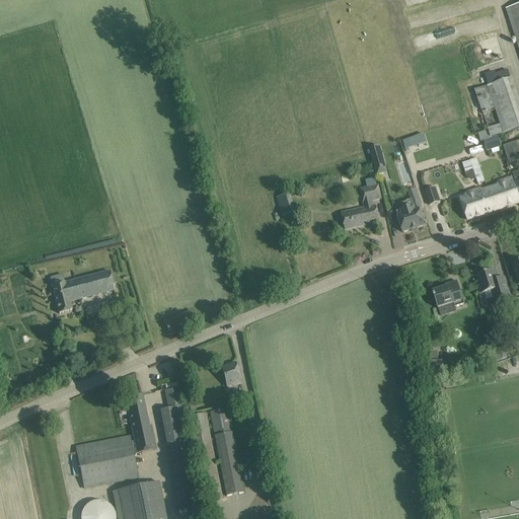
[(518,4),(507,9),(518,46),(518,4)]
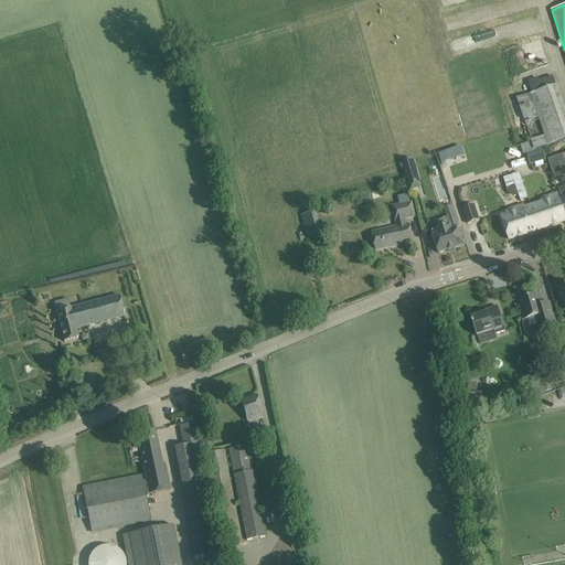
[(445,162),(465,156),(461,147),(438,155),(443,166),(445,164),(445,162)]
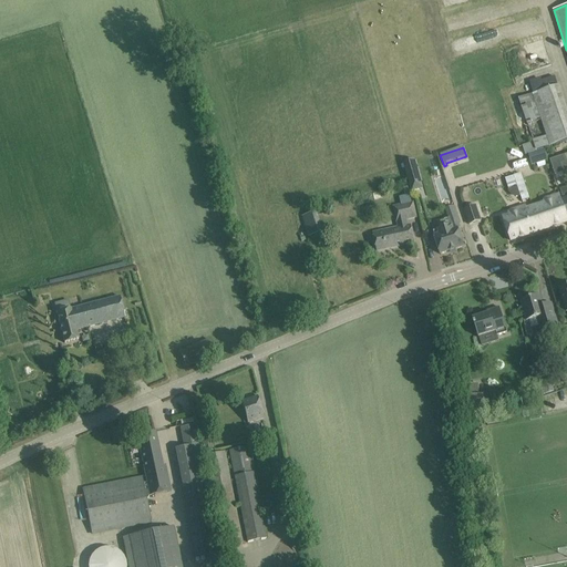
[(544,148),(536,152),(528,154),(532,164),(547,158),(544,148)]
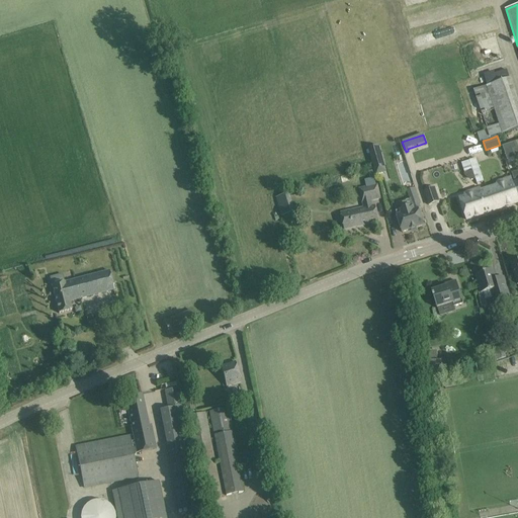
[(517,141),(503,147),(507,160),(515,157),(515,160),(517,159),(517,141)]
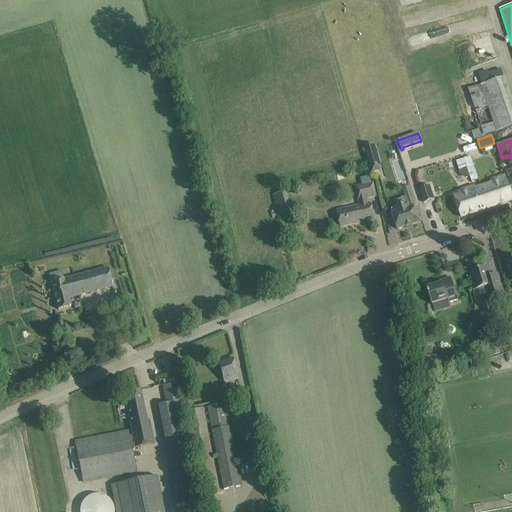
[(382,170),(376,149),(366,152),(372,173),(382,170)]
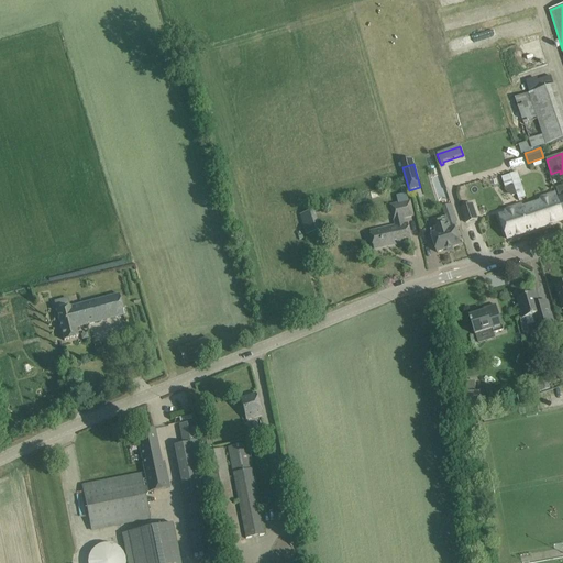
[(470,169),(467,164),(460,167),(459,164),(448,168),(451,177),(470,169)]
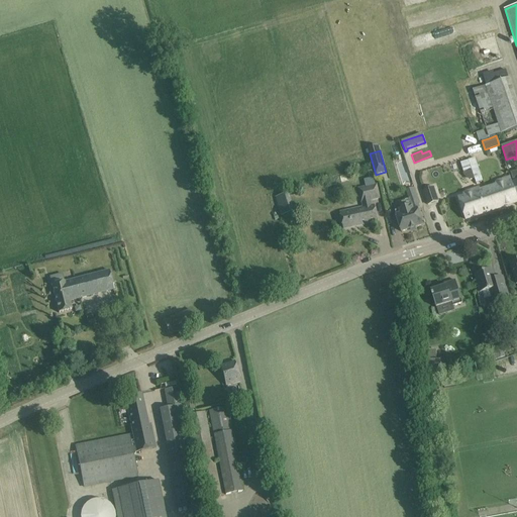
[(469,160),(472,171),(477,184),(484,181),(476,157),(469,160)]
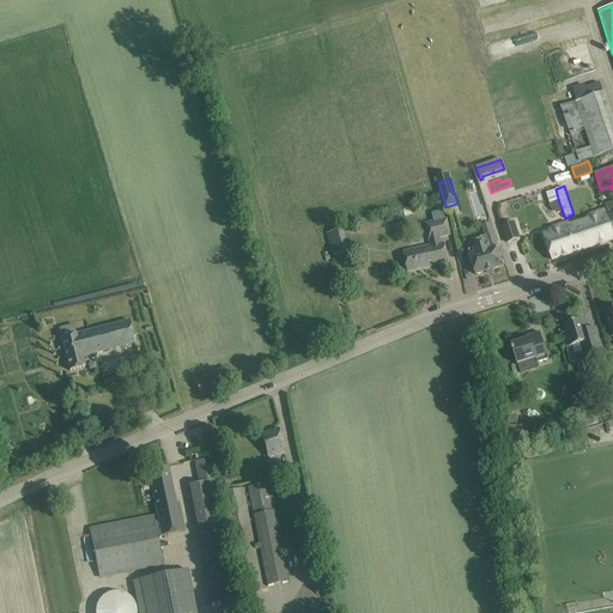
[(551,205),(559,202),(556,189),(546,192),(551,205)]
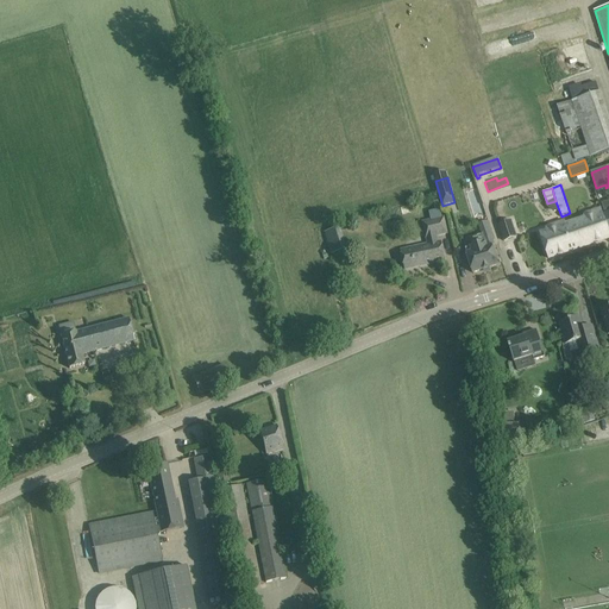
[(573,251),(608,238),(608,234),(602,212),(564,225),(573,251)]
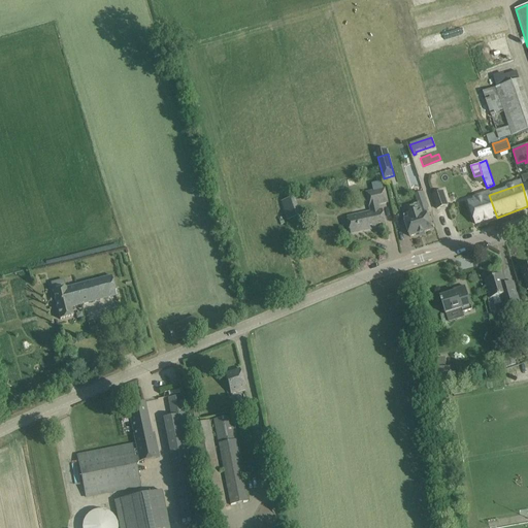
[(385,190),(385,189),(366,193),(369,206),(370,206),(371,212),(348,218),(351,234),(387,226),(383,209),(380,210),(378,204),(388,202),(385,190)]
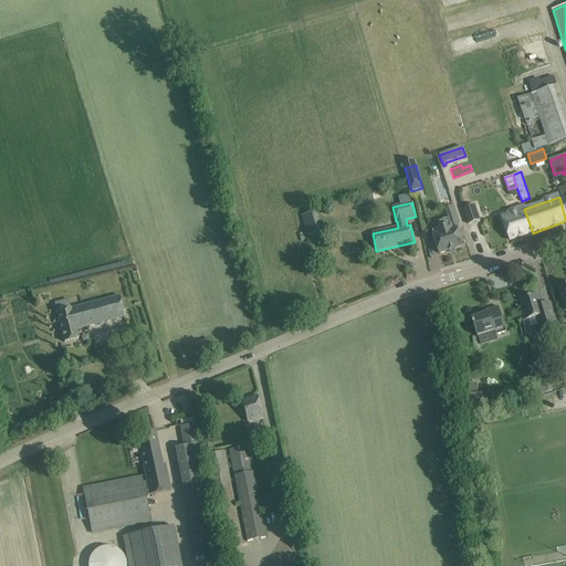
[(480,220),(474,205),(463,209),(469,224),(480,220)]
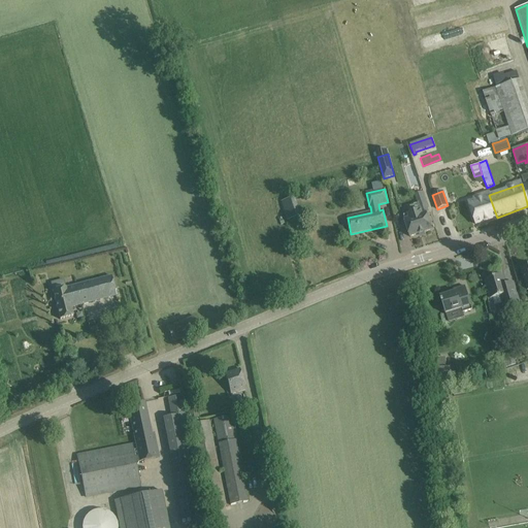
[(475,225),(497,218),(489,195),(468,202),(475,225)]
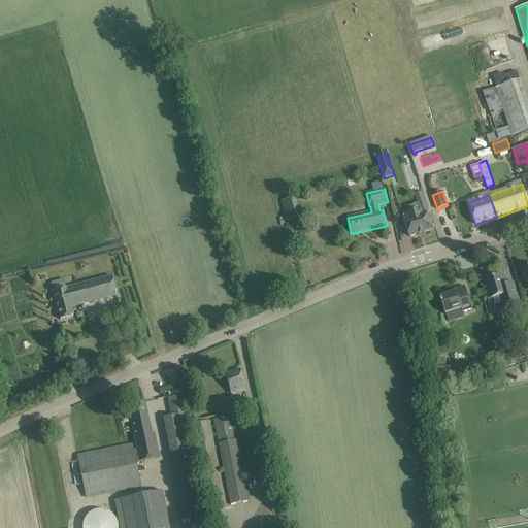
[(281,200),(286,218),(299,215),(294,197),(281,200)]
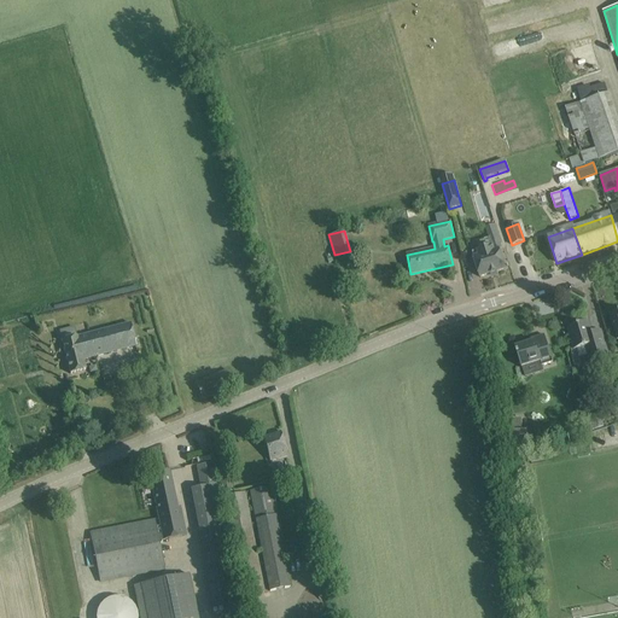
[(490,239),(476,243),(478,250),(472,252),(474,257),(473,257),(481,278),(506,269),(499,250),(494,251),(493,246),(491,246),(490,239)]
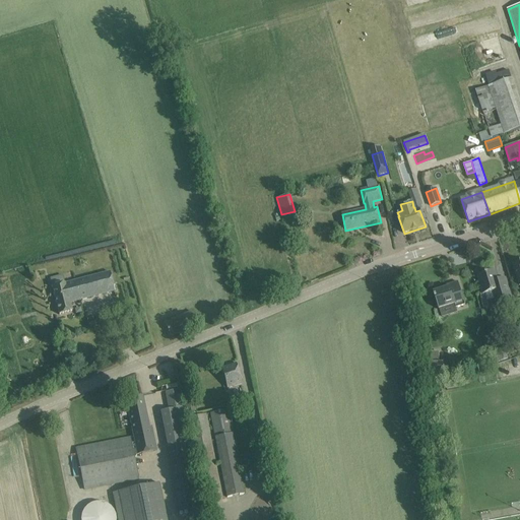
[(506,278),(498,280),(495,271),(485,273),(483,272),(479,273),(478,275),(477,276),(483,295),(493,291),(498,306),(513,302),(506,278)]
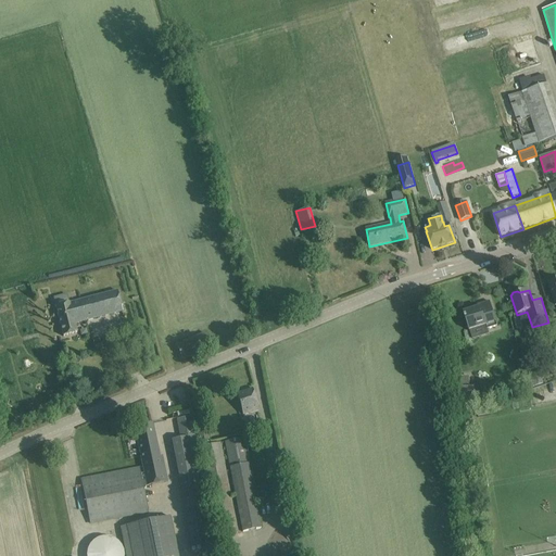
[(123,312),(117,291),(55,306),(63,337),(77,333),(75,324),(123,312)]
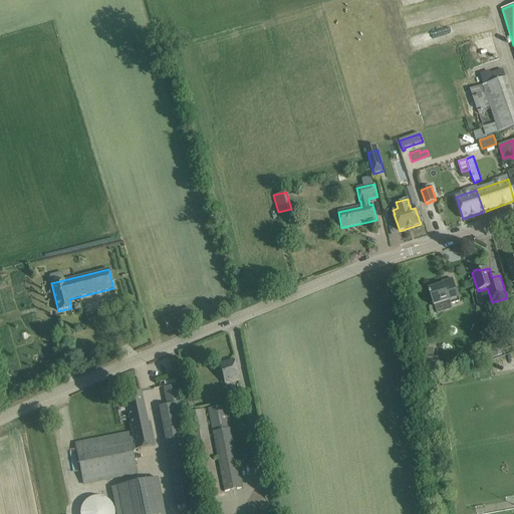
[(460,301),(453,279),(444,282),(445,284),(429,289),(434,305),(450,300),(451,304),(460,301)]
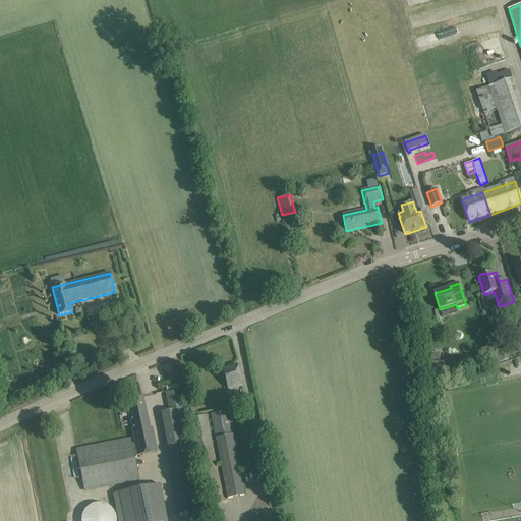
[(509,359),(506,350),(499,353),(501,362),(509,359)]
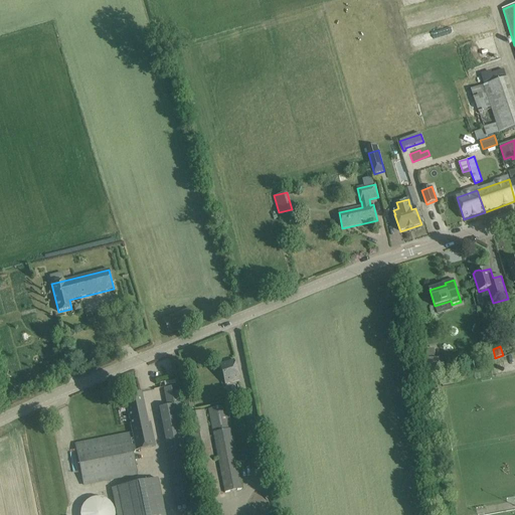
[(233,360),(219,365),(225,384),(240,380),(233,360)]
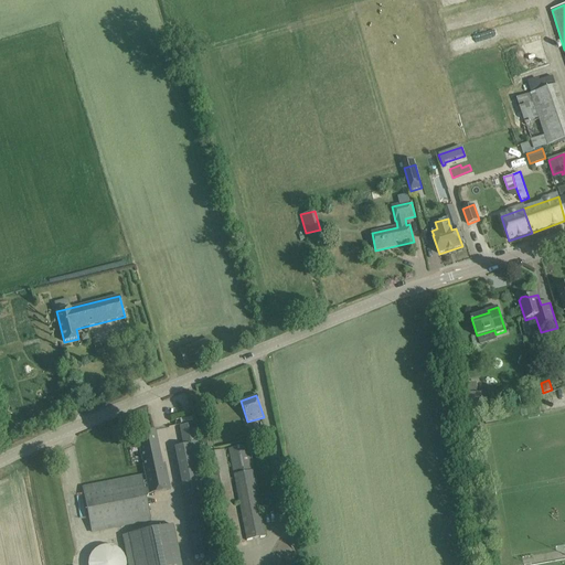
[(192,424),(180,426),(183,446),(196,443),(192,424)]
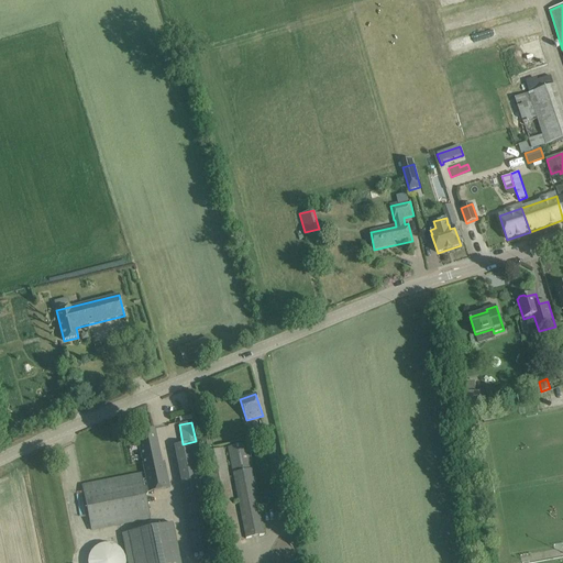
[(207,428),(198,430),(201,450),(211,448),(207,428)]
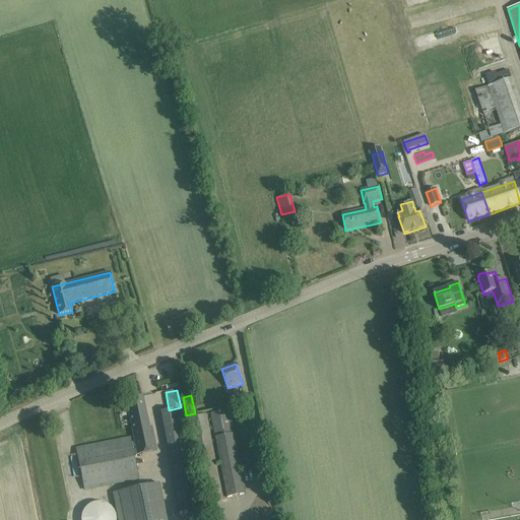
[(142,396),(126,399),(132,431),(149,428),(142,396)]
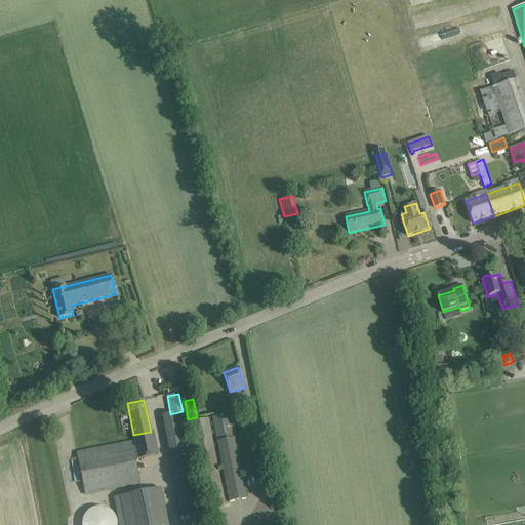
[(170,414),(162,415),(172,463),(191,460),(192,460),(192,459),(193,459),(183,411),(170,414)]
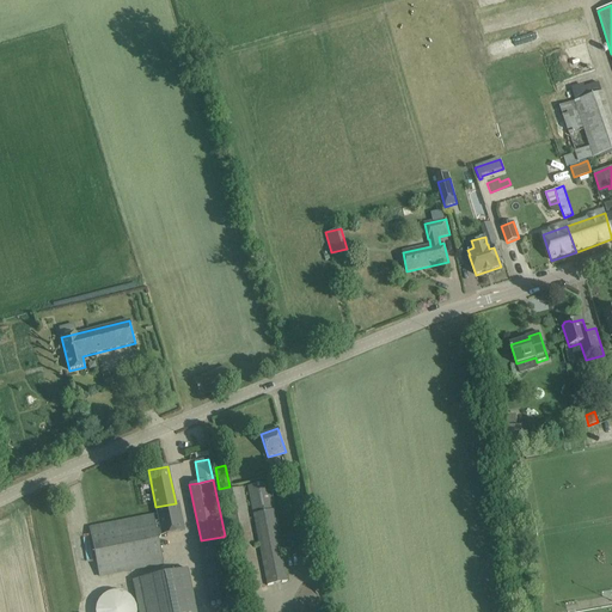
[(249,487),(268,585),(289,580),(269,482),(249,487)]
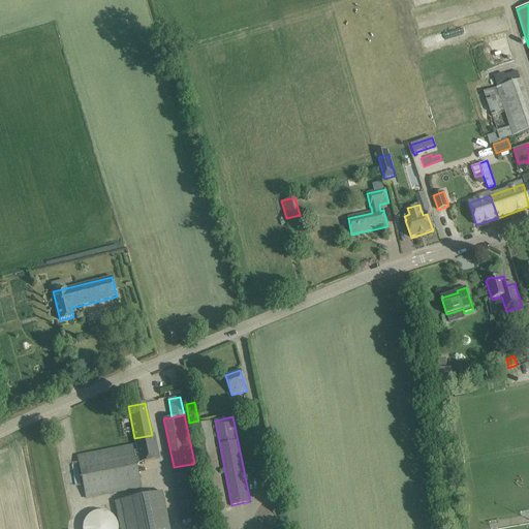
[(192,426),(208,510),(226,506),(210,422),(192,426)]
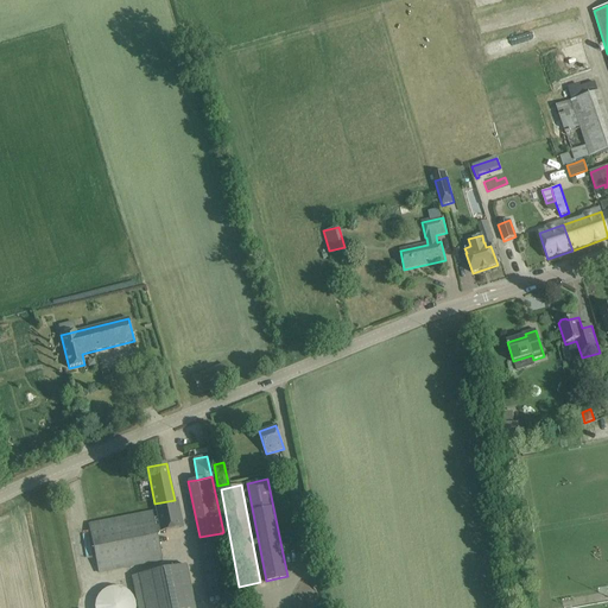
[(152,512),(89,525),(99,572),(162,561),(156,533),(183,527),(177,499),(175,500),(154,504),(158,517),(153,518),(152,512)]
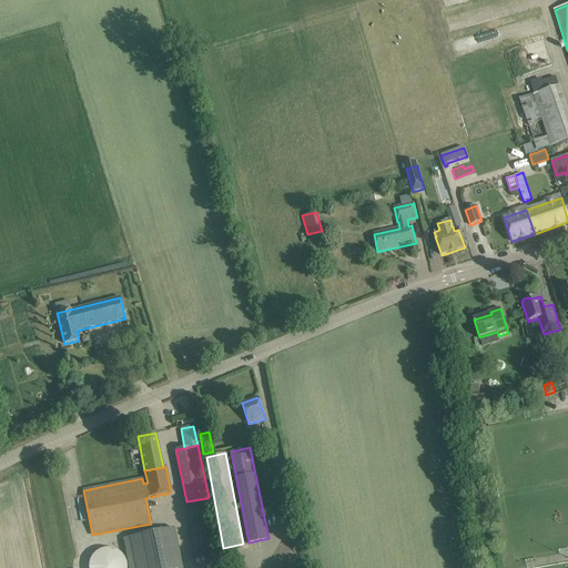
[(181,567),(173,529),(123,539),(129,567),(181,567)]
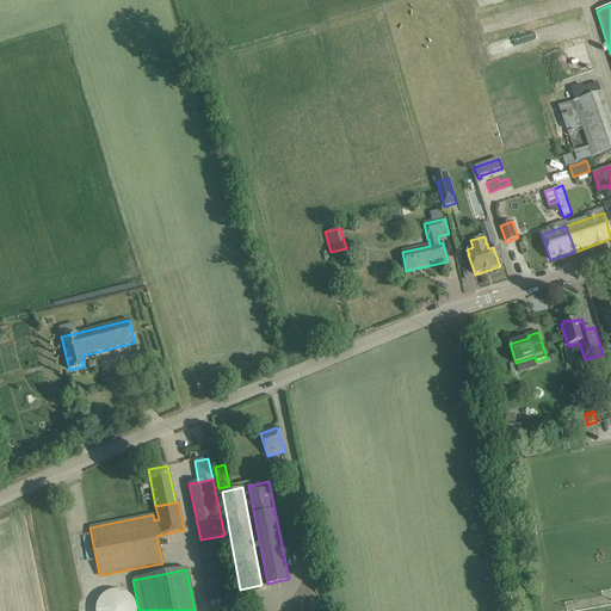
[(97,610),(135,610),(119,586),(92,604),(97,610)]
